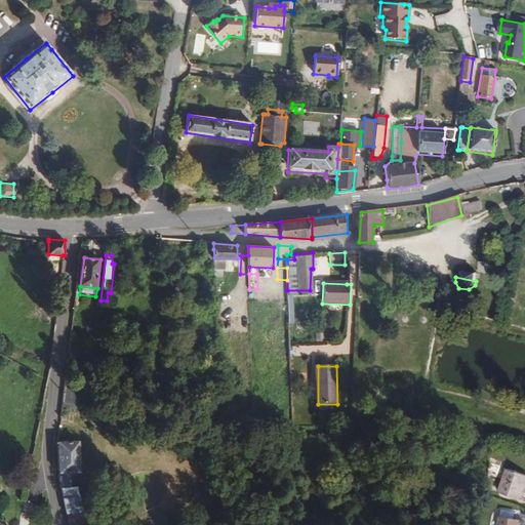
[(89,401),(90,395),(67,378),(63,404),(84,409),(86,400),(89,401)]
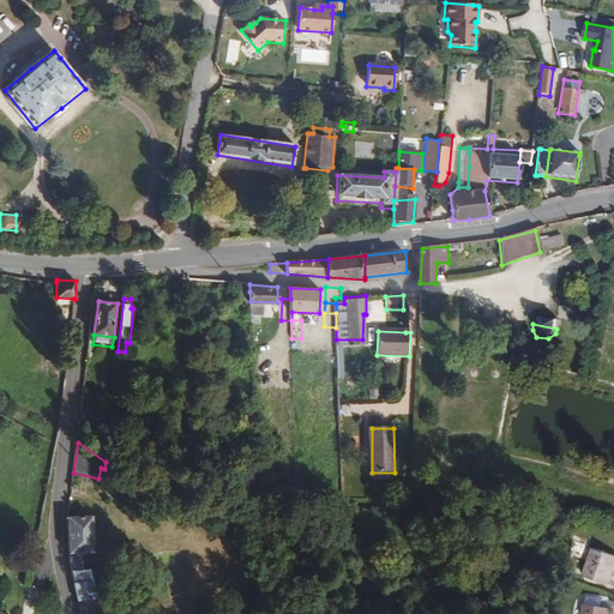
[(161,468),(143,458),(138,465),(143,469),(156,476),(161,468)]
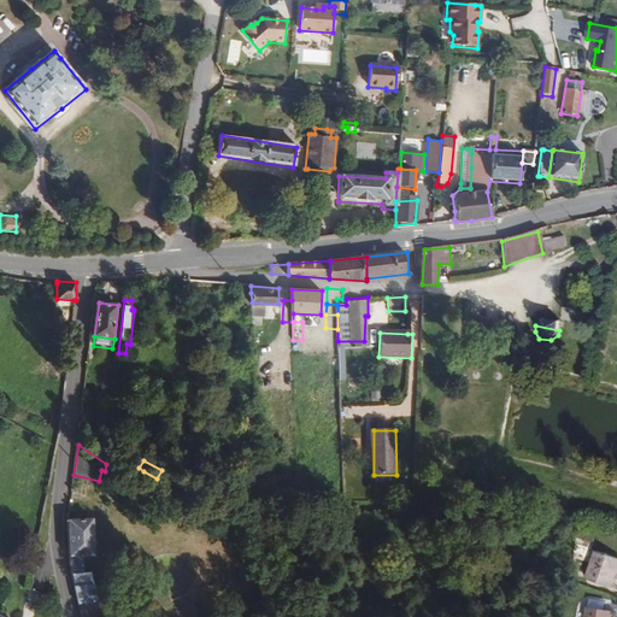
[(93,552),(92,515),(66,515),(65,529),(66,547),(68,563),(74,589),(80,613),(98,610),(90,569),(77,569),(75,553),(93,552)]
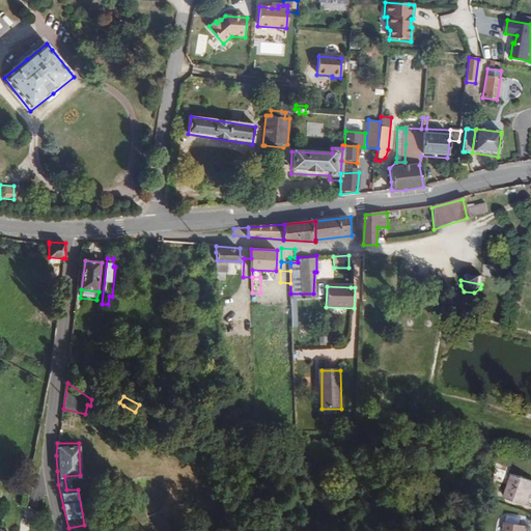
[(78,490),(76,475),(64,476),(66,490),(78,490)]
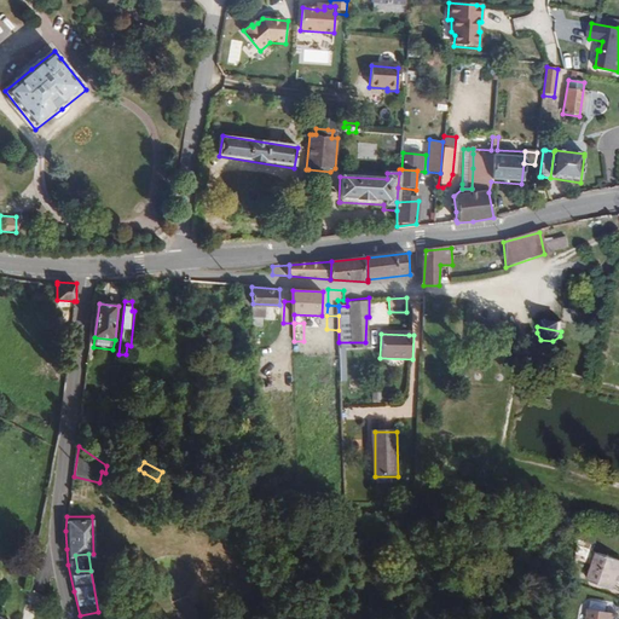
[(615,591),(618,576),(618,561),(599,556),(590,584),(615,591)]
